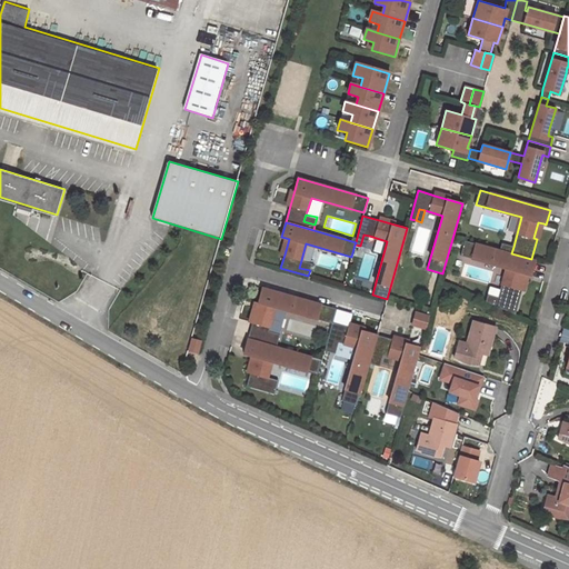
[(537,239),(539,239),(543,223),(538,222),(533,238),(537,239)]
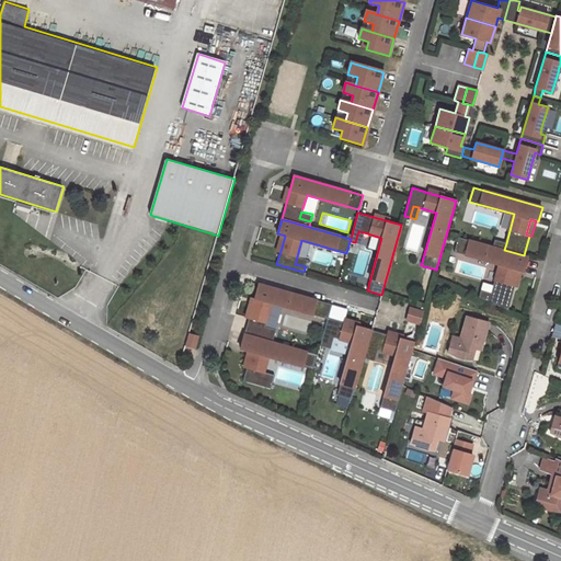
[(358,231),(355,242),(361,244),(364,232),(358,231)]
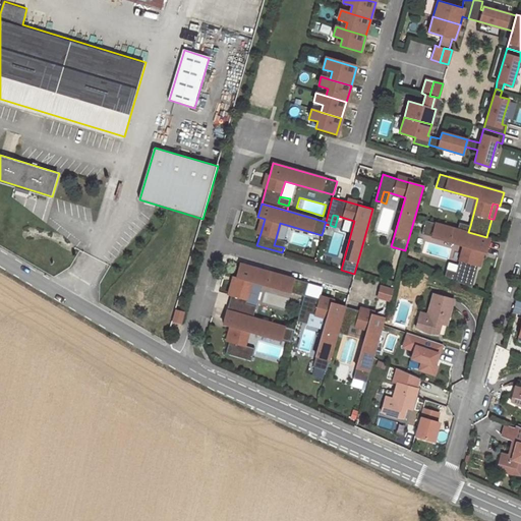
[(456,273),(454,281),(472,289),(478,266),(475,265),(479,250),(484,251),(486,252),(490,238),(486,237),(468,232),(458,229),(426,220),(422,234),(464,245),(456,273)]
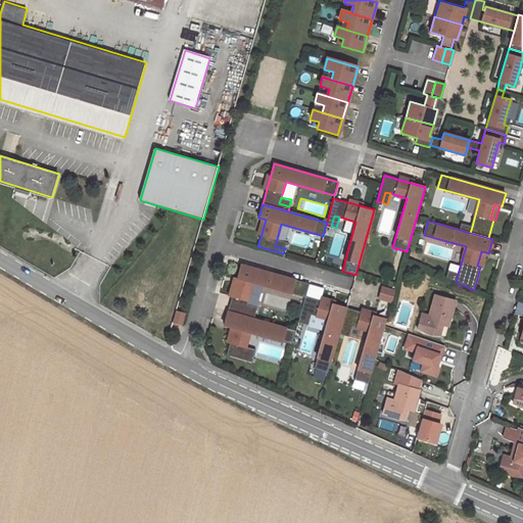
[(472,227),(462,224),(460,230),(470,233),(472,227)]
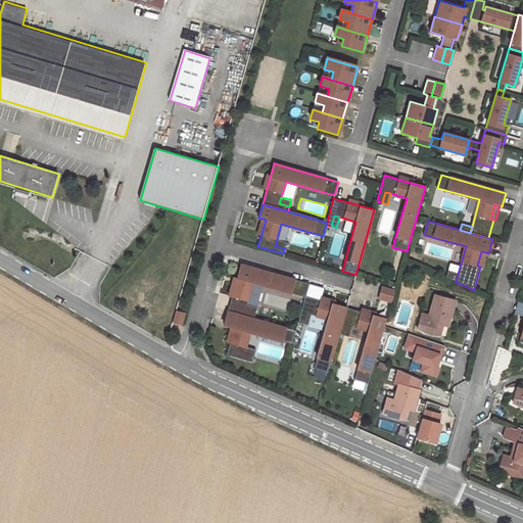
[(275,246),(285,248),(286,242),(277,239),(275,246)]
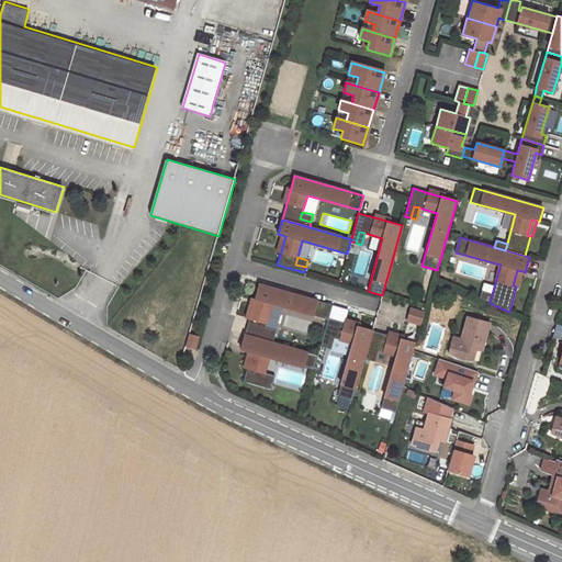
[(516,287),(518,287),(523,271),(517,270),(513,285),(516,287)]
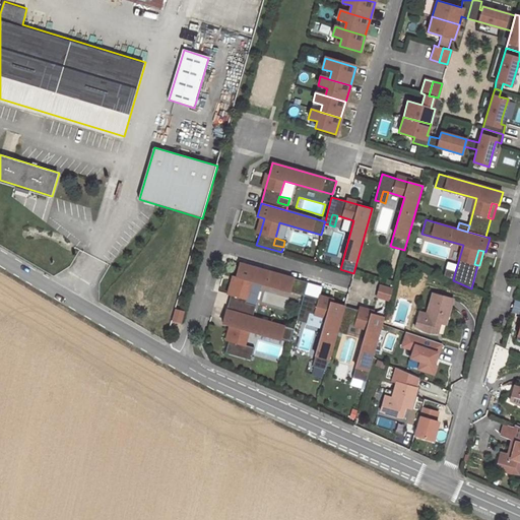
[(304,295),(307,282),(240,263),(236,277),(231,295),(226,310),(252,317),(254,312),(244,309),(245,302),(251,280),(304,296),(304,295)]
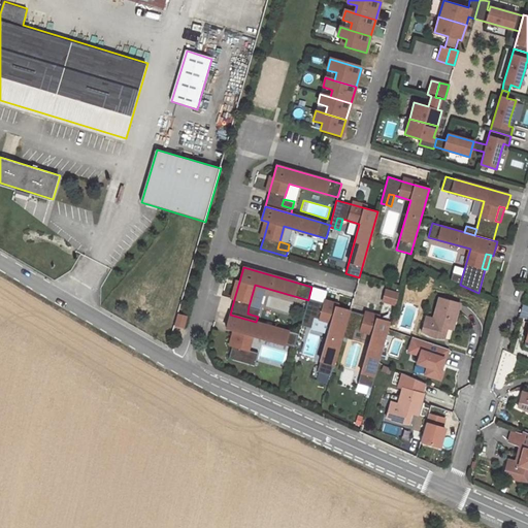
[(462,276),(453,274),(451,281),(460,285),(462,276)]
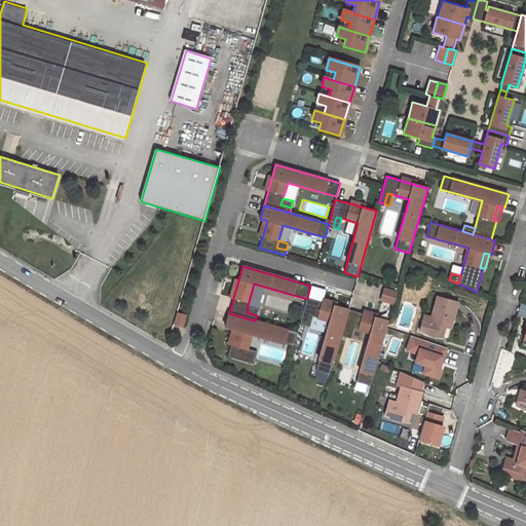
[(397,292),(385,289),(381,300),(393,304),(397,292)]
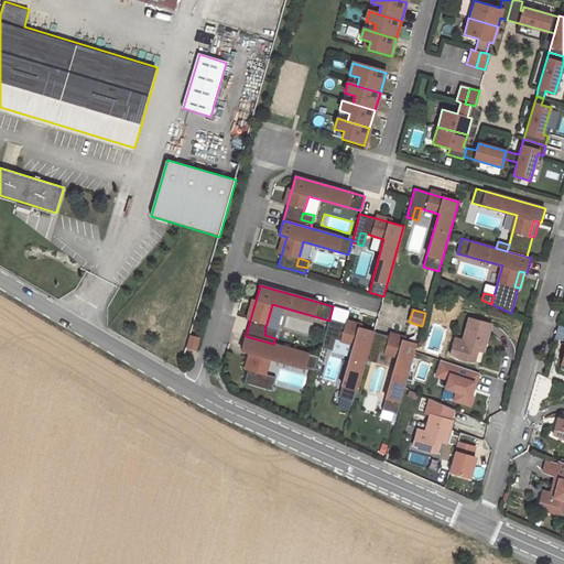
[(492,324),(469,317),(463,339),(462,344),(454,342),(451,354),(458,359),(459,358),(465,360),(466,361),(468,361),(470,360),(473,349),(478,350),(484,351),(492,324)]
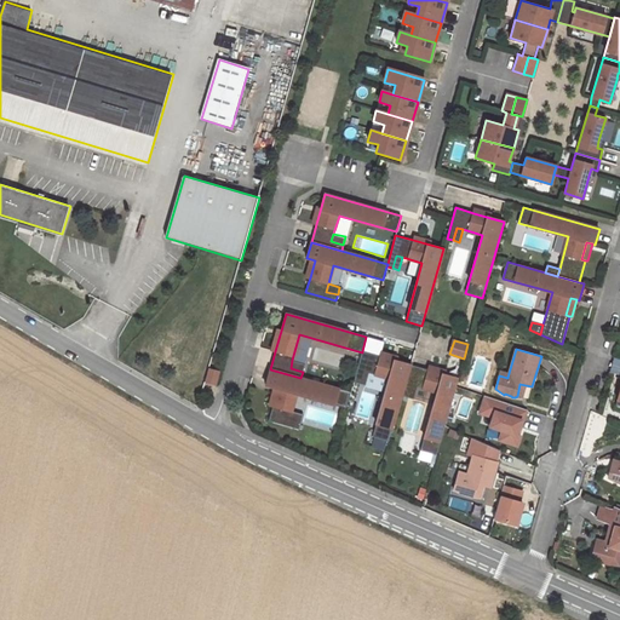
[(389,378),(372,436),(389,441),(401,395),(405,383),(411,365),(397,361),(380,356),(362,351),(362,352),(354,382),(360,383),(363,371),(368,373),(389,378)]
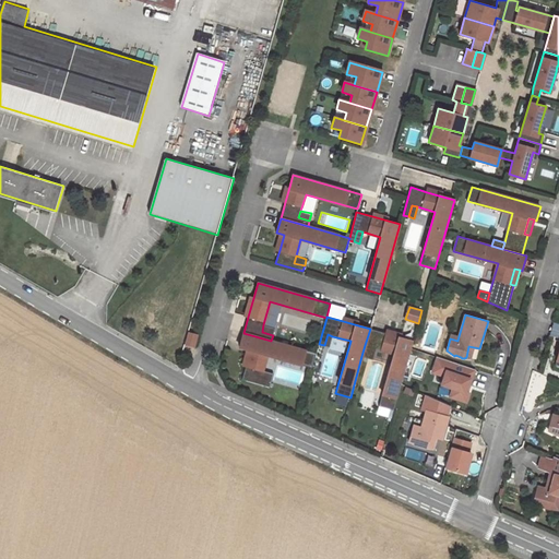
[(262,332),(273,335),(275,328),(263,324),(262,332)]
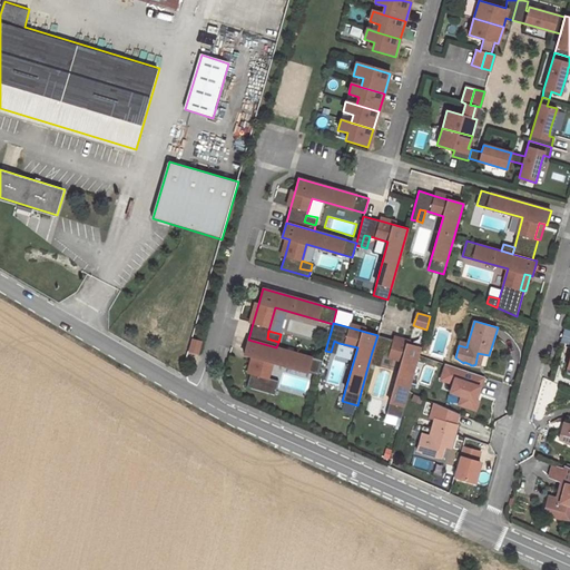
[(372,352),(369,363),(374,365),(377,354),(383,355),(402,361),(386,413),(401,418),(421,347),(409,344),(393,340),(377,335),(372,352)]
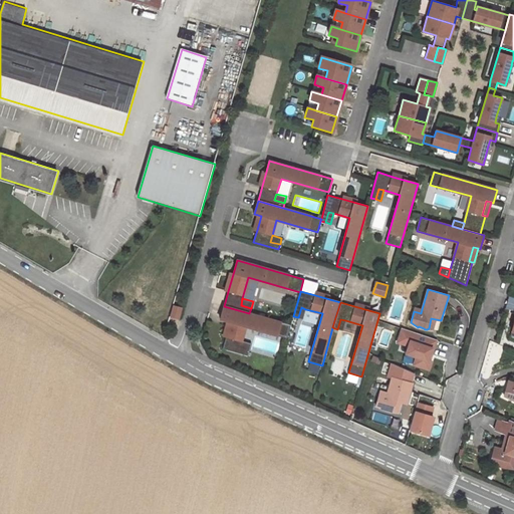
[(174,306),(171,317),(179,319),(183,308),(174,306)]
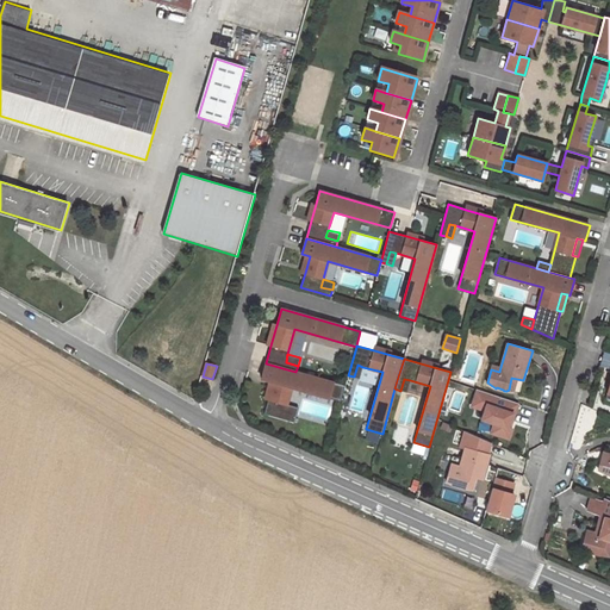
[(296,372),(266,363),(261,379),(271,381),(274,383),(268,399),(265,414),(294,422),(296,416),(285,414),(287,404),(292,387),(341,402),(344,385),(296,372)]
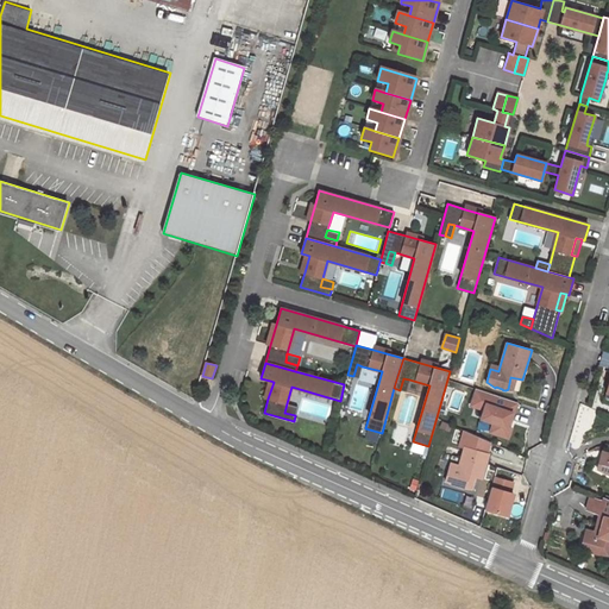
[(400,390),(406,391),(409,380),(403,378),(400,390)]
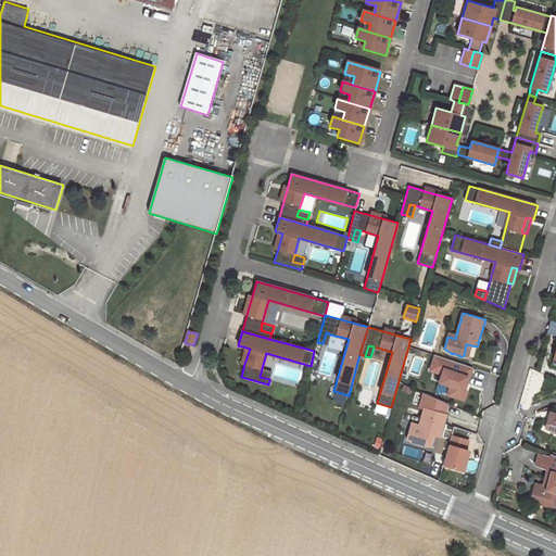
[(472,368),(436,355),(431,371),(443,375),(440,383),(451,388),(449,395),(464,401),(467,392),(465,391),(463,391),(467,378),(469,379),(472,368)]
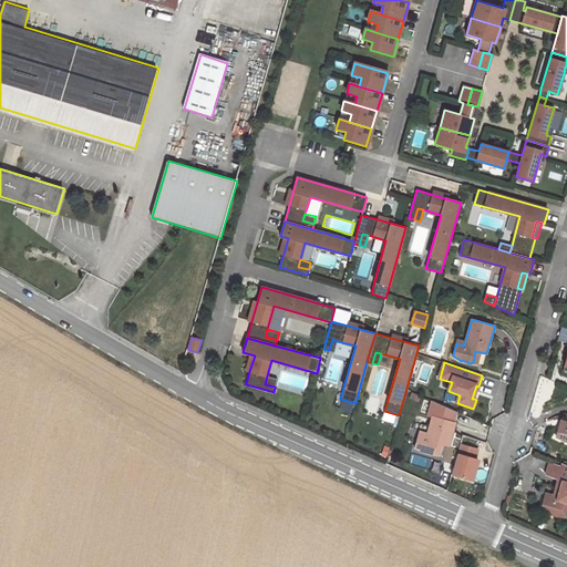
[(265,384),(275,387),(277,379),(267,375),(265,384)]
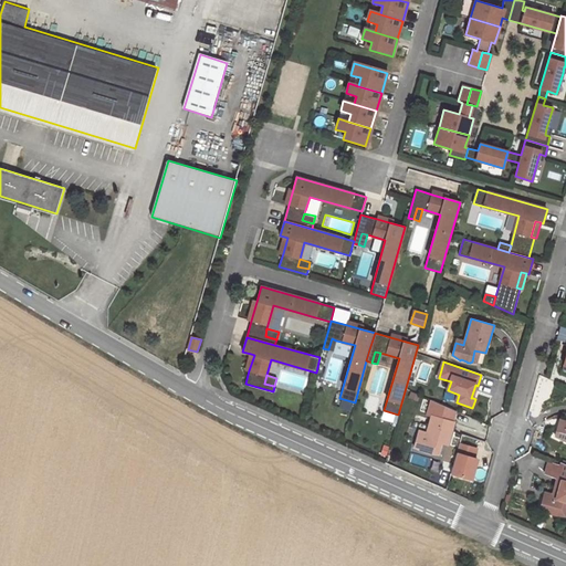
[(426,415),(432,417),(451,422),(456,411),(430,400),(426,415)]
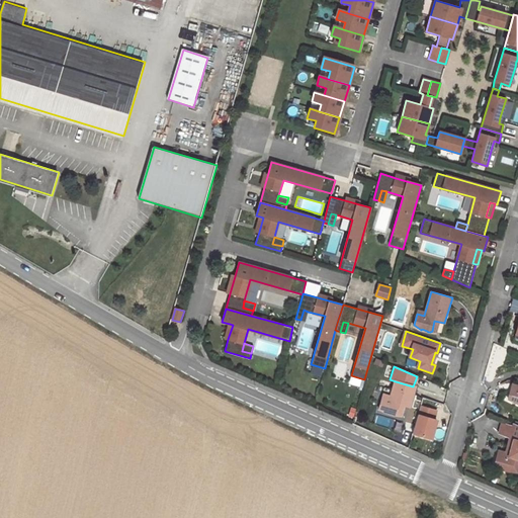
[(413,386),(396,381),(391,397),(390,401),(382,399),(379,410),(387,415),(390,414),(394,415),(394,417),(398,417),(398,415),(401,405),(406,407),(411,408),(417,387),(413,386)]
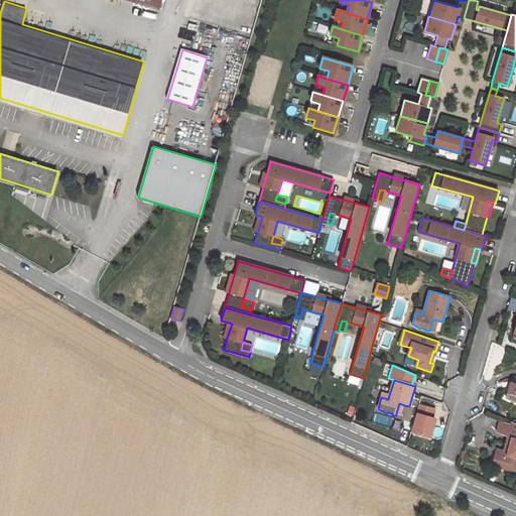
[(434,408),(418,404),(410,432),(426,437),(434,408)]
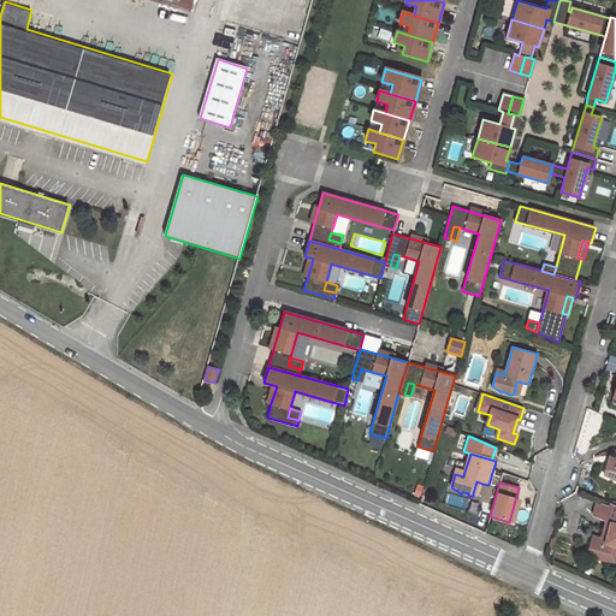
[(444,505),(466,509),(467,499),(446,495),(444,505)]
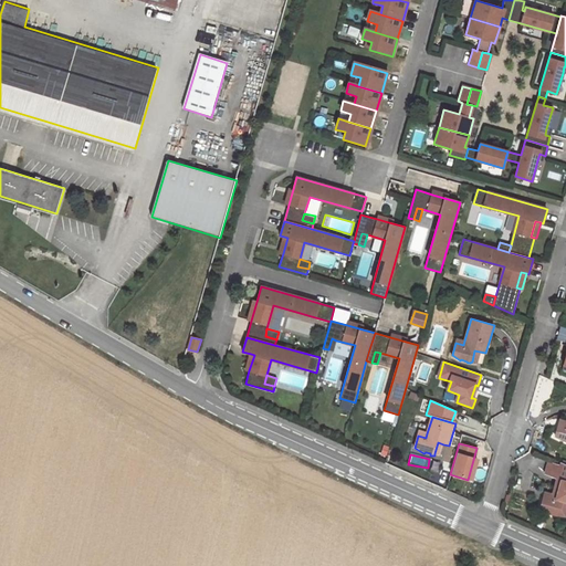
[(556,479),(565,481),(565,465),(559,463),(558,465),(547,462),(544,473),(556,479)]
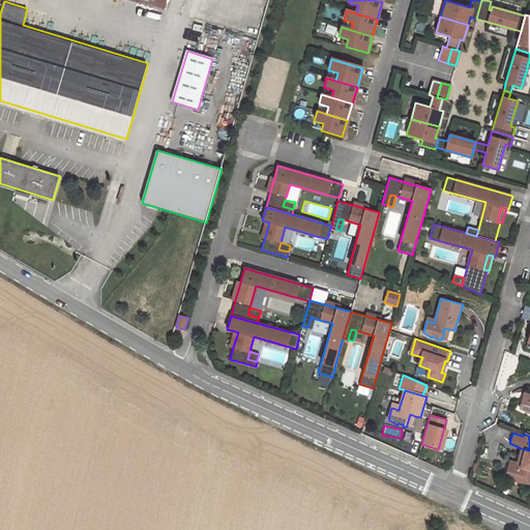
[(529,450),(521,448),(516,464),(513,469),(507,467),(503,477),(511,482),(513,480),(518,482),(518,483),(522,482),(525,472),(529,473),(529,450)]
